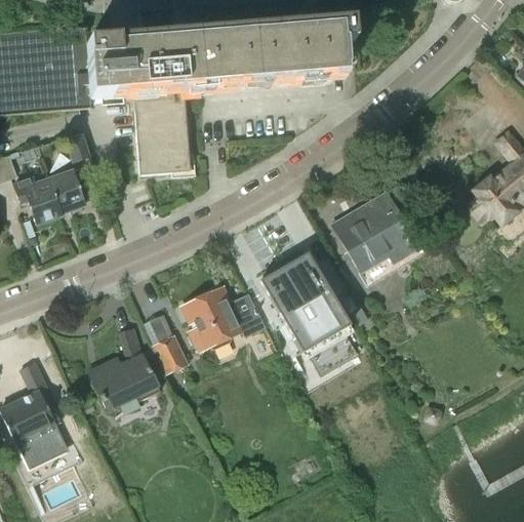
[(332,73),(345,72),(343,44),(353,43),(351,23),(87,43),(86,25),(0,31),(0,114),(4,115),(91,108),(90,98),(133,95),(139,174),(195,171),(193,155),(189,155),(184,91),(332,80),(332,73)]
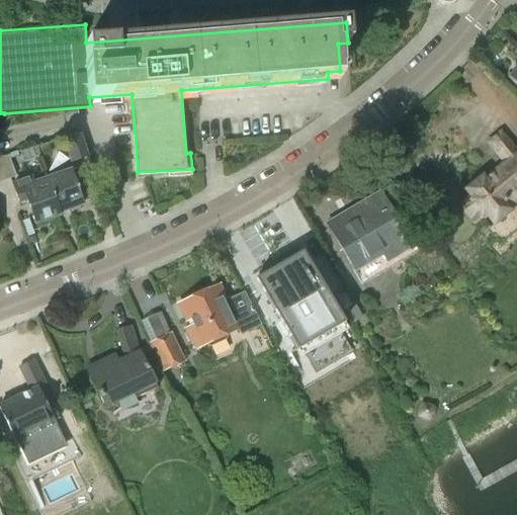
[(81,133),(69,137),(76,158),(88,154),(81,133)]
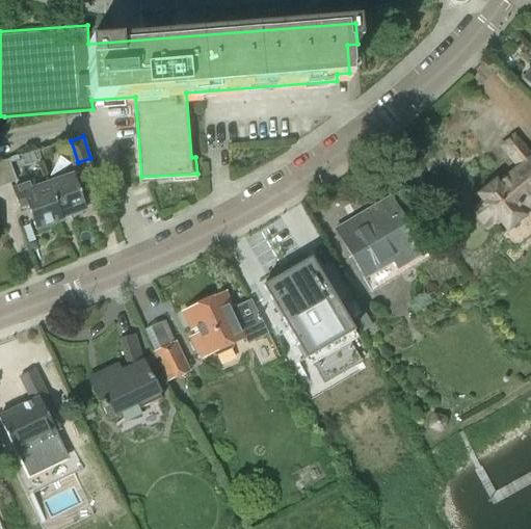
[(512,164),(506,157),(477,181),(483,189),(469,202),(530,275),(530,155),(528,152),(512,164)]
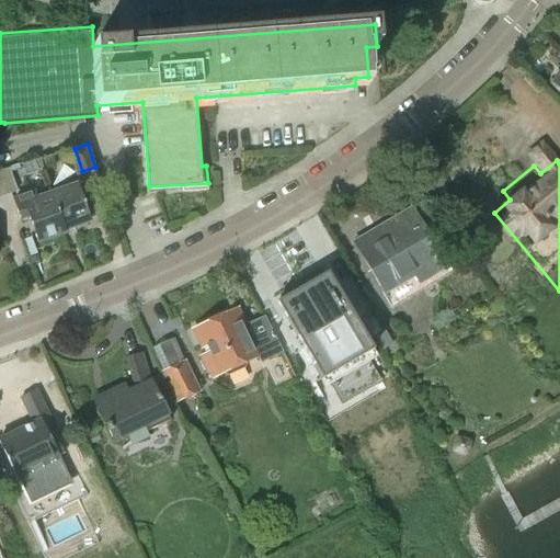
[(10,167),(0,169),(0,193),(12,190),(11,188),(16,185),(10,167)]
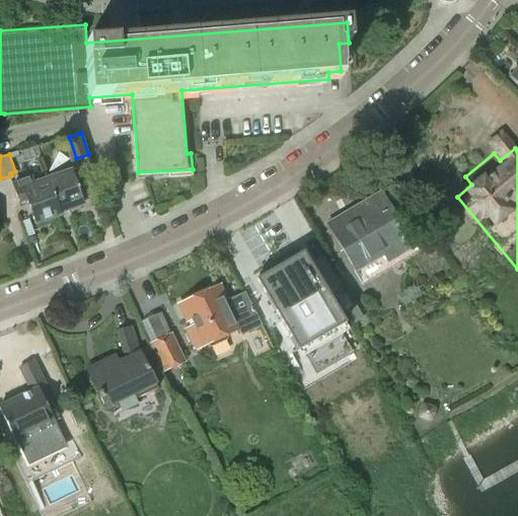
[(59,211),(60,211),(69,207),(72,210),(80,207),(80,203),(83,202),(71,168),(48,177),(59,211)]
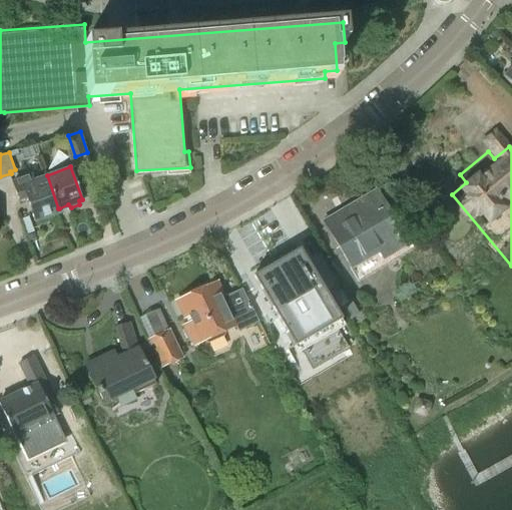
[(20,198),(28,195),(36,218),(60,210),(59,208),(58,208),(47,175),(35,179),(33,173),(14,180),(20,198)]
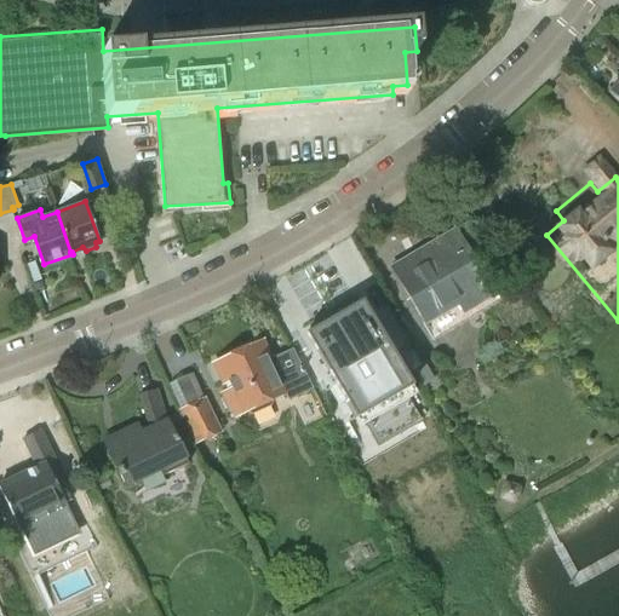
[(457,229),(394,266),(430,329),(494,292),(457,229)]
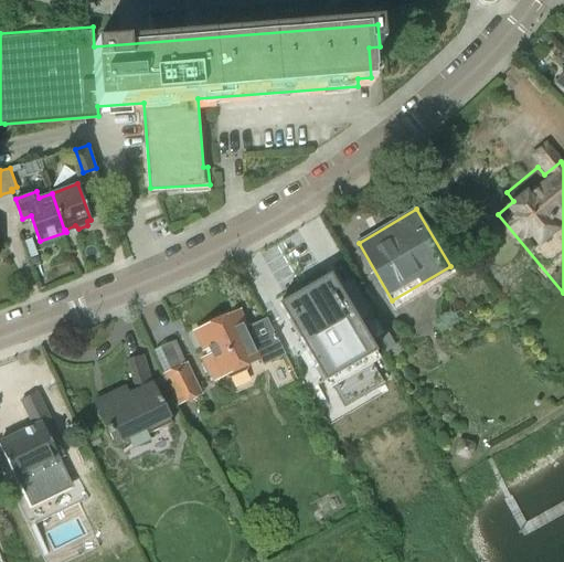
[(305,274),(329,317),(353,303),(328,261),(305,274)]
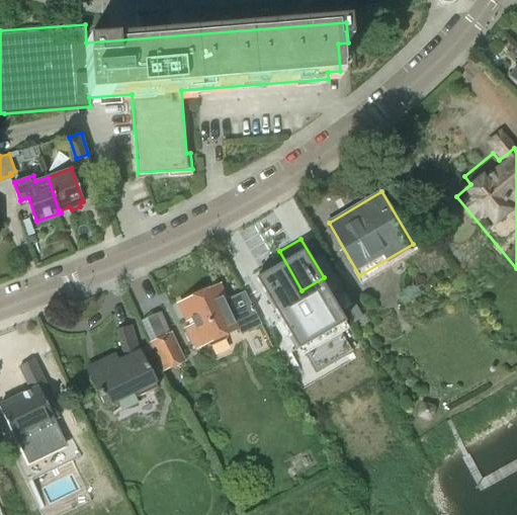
[(302,290),(279,251),(255,265),(278,305),(302,290)]
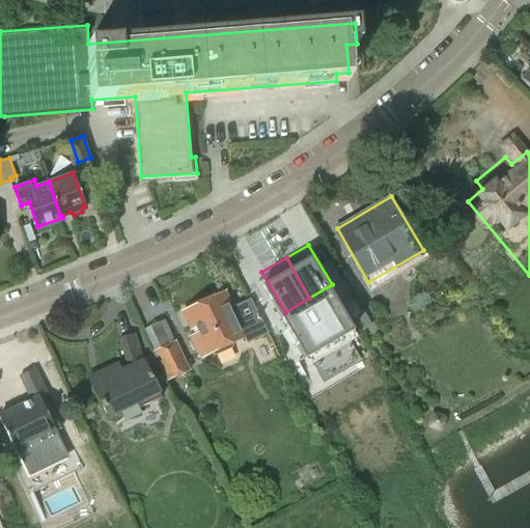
[(226,290),(184,310),(192,328),(198,326),(199,330),(190,334),(194,341),(191,342),(194,349),(197,346),(199,353),(197,354),(198,356),(211,351),(217,353),(231,345),(233,340),(246,334),(248,339),(268,331),(252,299),(233,307),(226,290)]
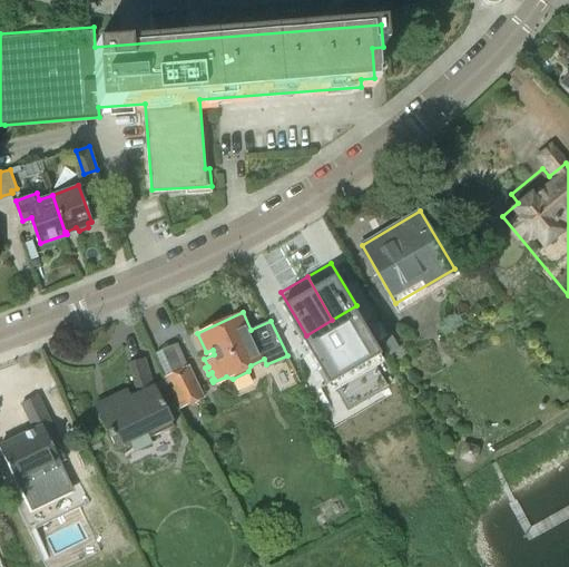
[(393,335),(383,340),(391,353),(400,348),(393,335)]
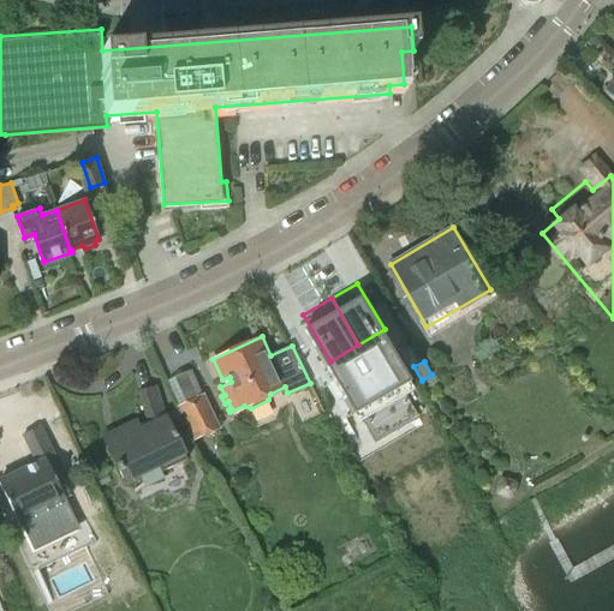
[(194,433),(189,421),(173,429),(167,418),(156,384),(139,389),(150,426),(108,445),(125,480),(159,463),(162,471),(188,459),(178,441),(194,433)]
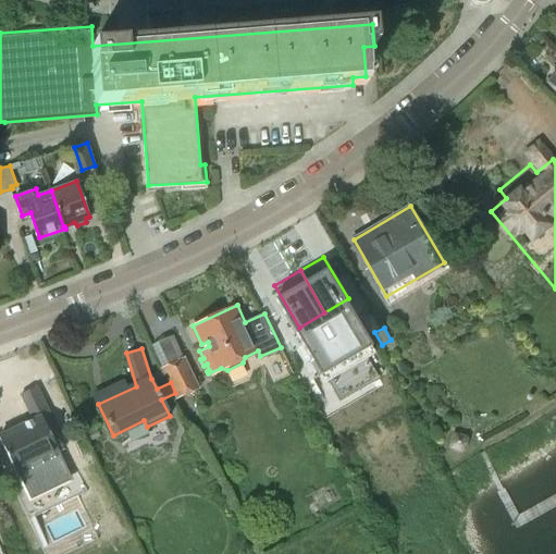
[(381,376),(365,348),(324,372),(341,399),(381,376)]
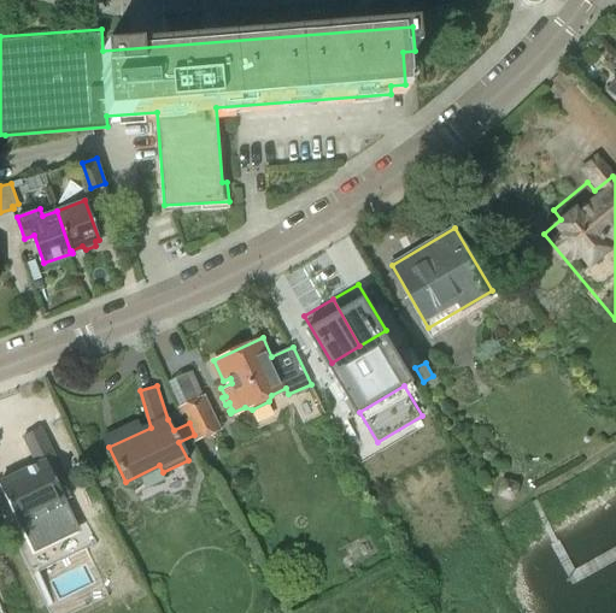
[(182,407),(189,423),(194,435),(197,437),(220,426),(204,396),(182,407)]
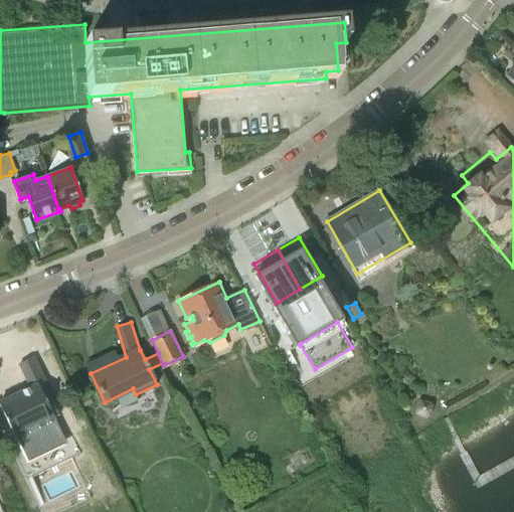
[(0,404),(16,438),(55,418),(48,403),(55,399),(34,356),(20,362),(31,386),(0,401),(0,404)]
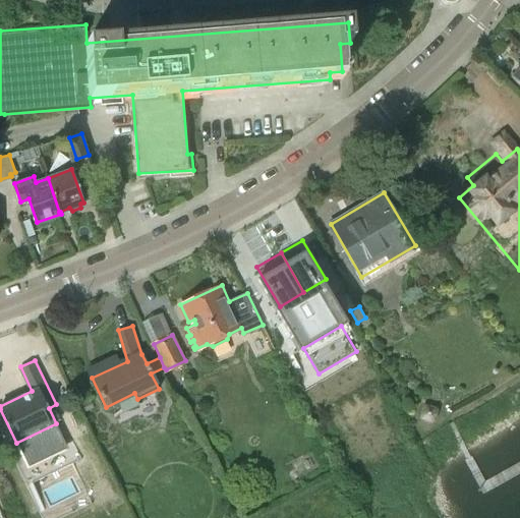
[(431,422),(436,421),(440,410),(439,407),(427,401),(424,402),(419,413),(420,417),(431,422)]
